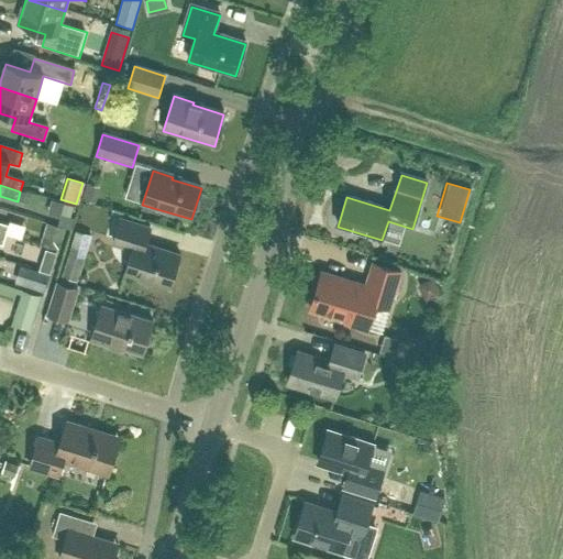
[(59,215),(56,227),(69,230),(73,219),(59,215)]
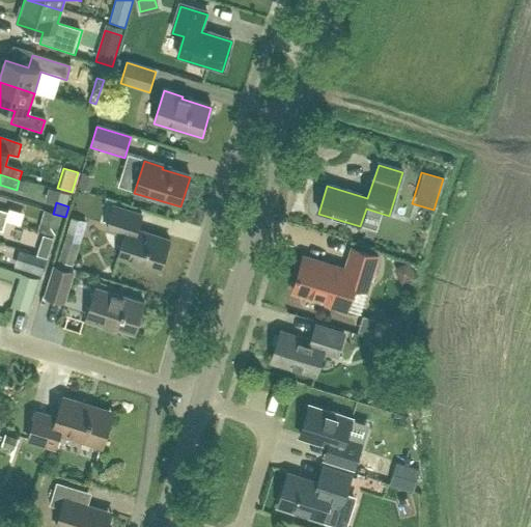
[(160,272),(169,242),(137,231),(141,217),(114,209),(107,231),(126,237),(118,259),(160,272)]
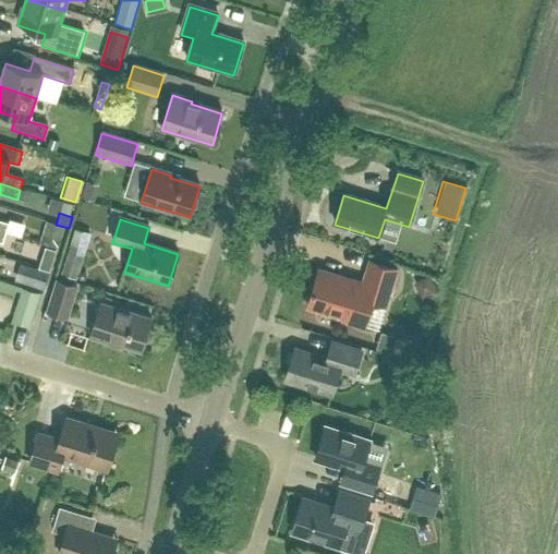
[(0,221),(0,232),(7,236),(9,226),(0,221)]
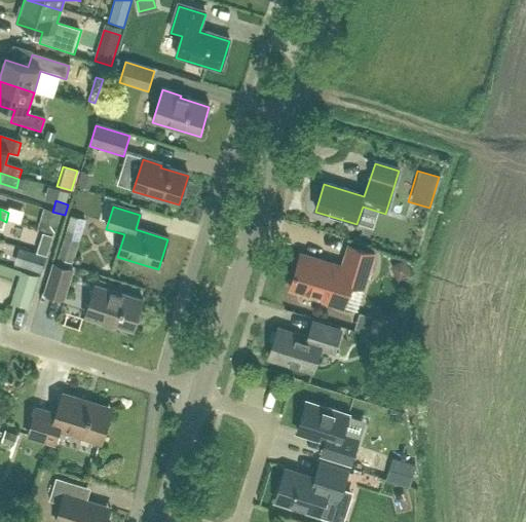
[(40,224),(57,229),(61,216),(43,211),(40,224)]
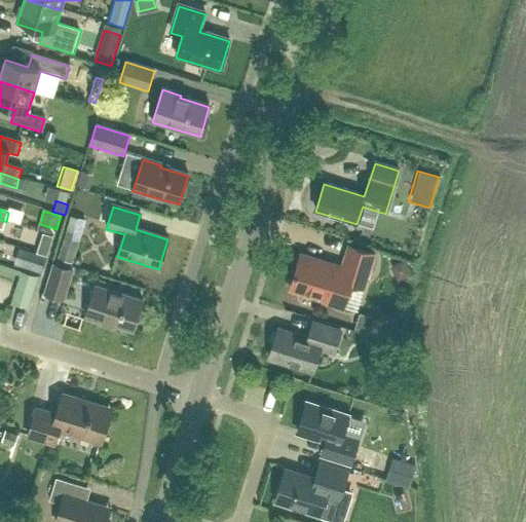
[(72,265),(79,244),(64,239),(58,260),(72,265)]
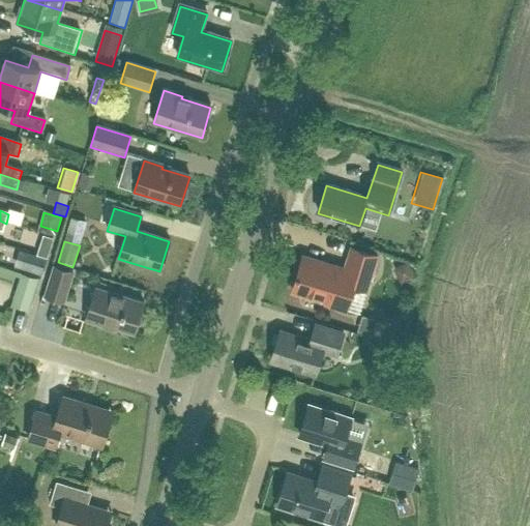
[(52,250),(38,245),(35,256),(49,259),(52,250)]
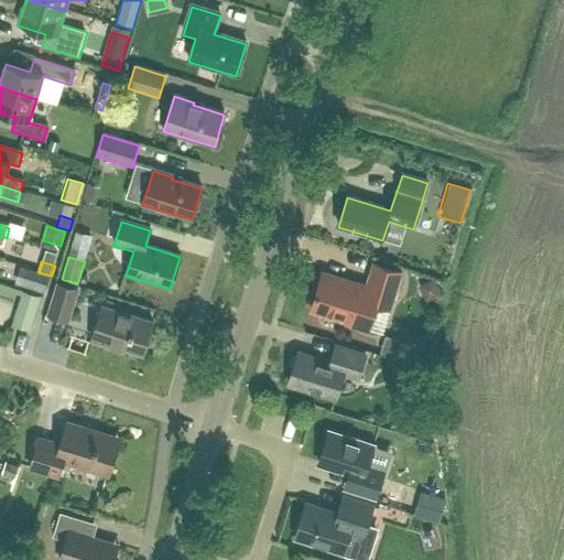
[(390,311),(401,275),(373,266),(367,288),(323,275),(311,312),(350,324),(349,326),(368,332),(377,307),(390,311)]
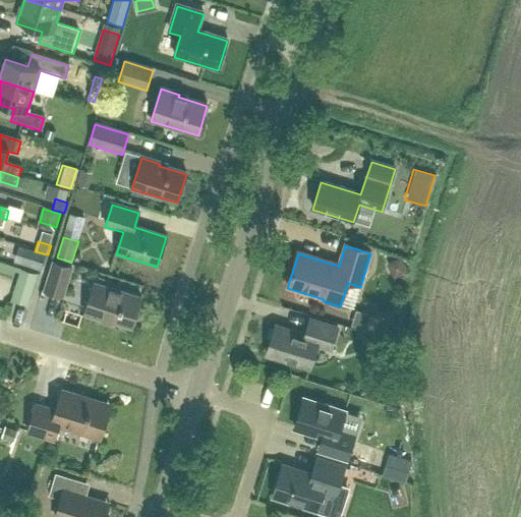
[(21,265),(40,271),(45,255),(25,250),(21,265)]
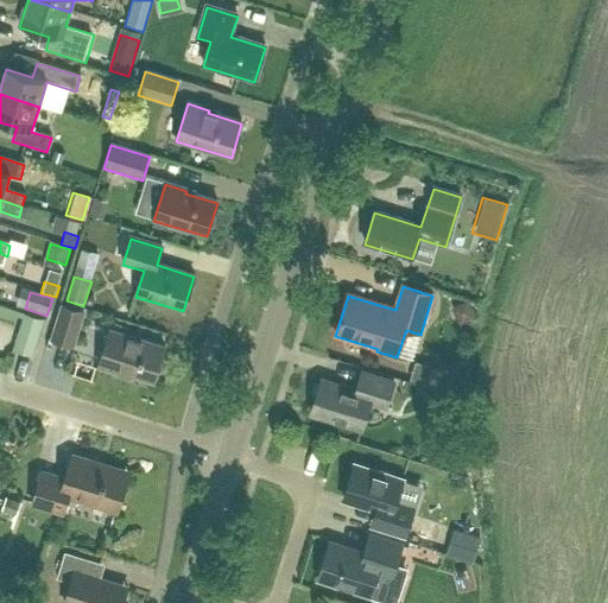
[(73,348),(83,315),(62,308),(52,342),(73,348)]
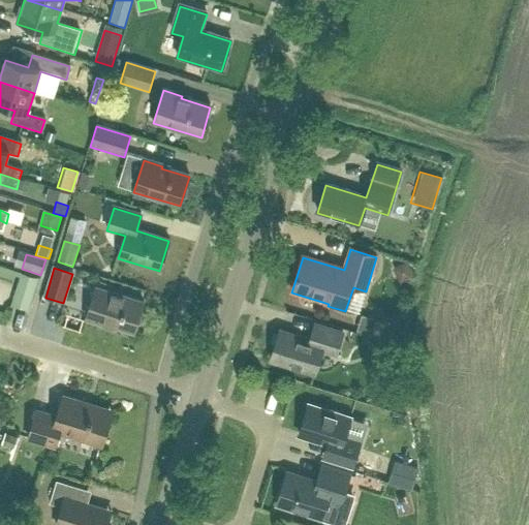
[(27,312),(37,280),(21,275),(10,307),(27,312)]
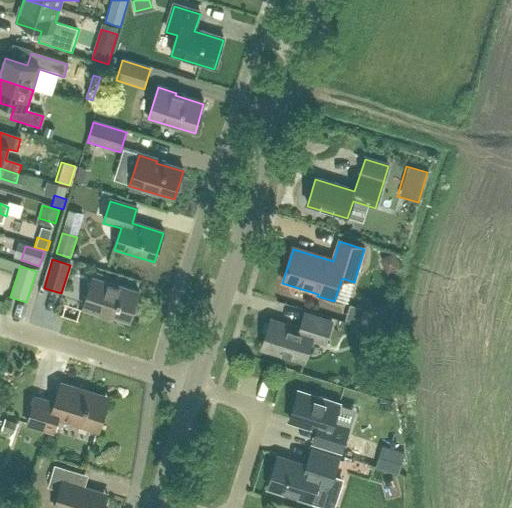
[(130,322),(139,294),(93,279),(83,310),(104,316),(105,315),(130,322)]
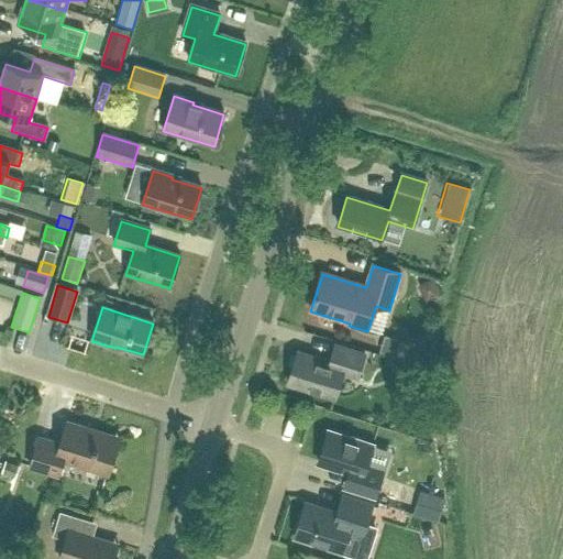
[(357,380),(365,357),(335,347),(330,363),(298,353),(288,385),(335,399),(343,374),(357,380)]
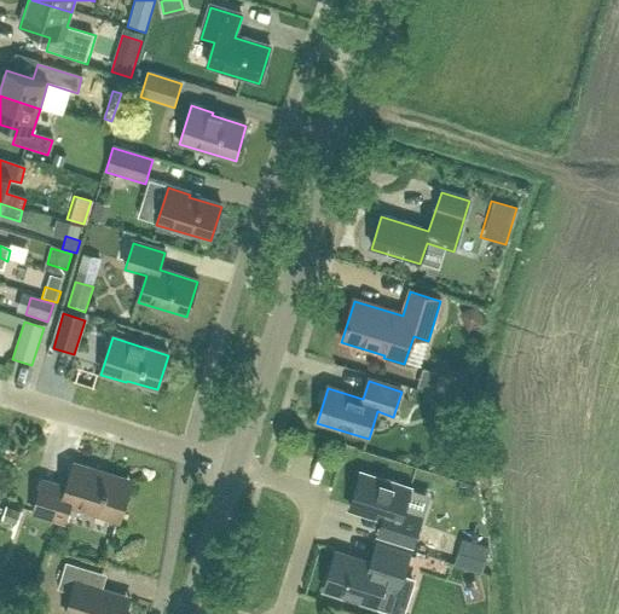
[(129,491),(132,482),(108,475),(74,465),(67,490),(42,482),(33,515),(65,525),(70,508),(120,523),(129,491)]
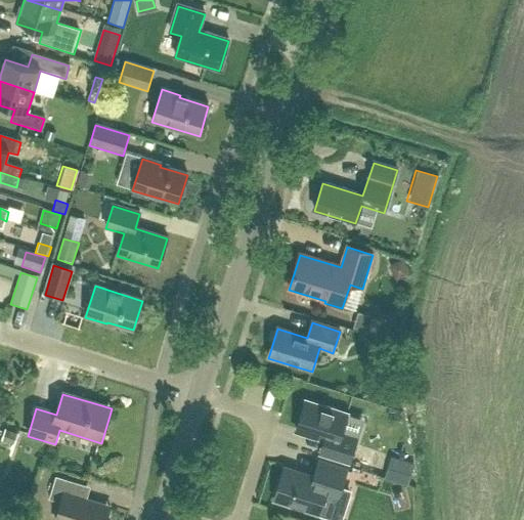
[(349,464),(357,439),(342,434),(347,416),(305,402),(296,432),(326,441),(321,456),(349,464)]
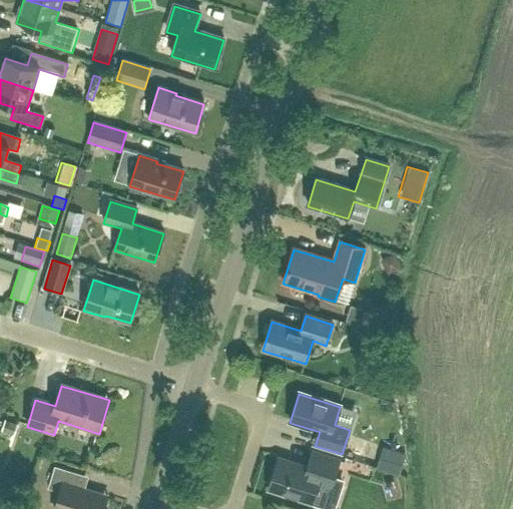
[(2,432),(13,436),(17,426),(5,422),(2,432)]
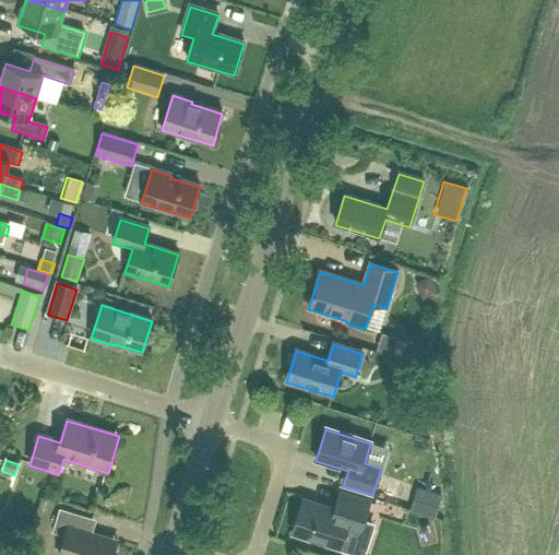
[(360,533),(370,504),(340,494),(334,510),(304,502),(293,534),(341,550),(347,529),(360,533)]
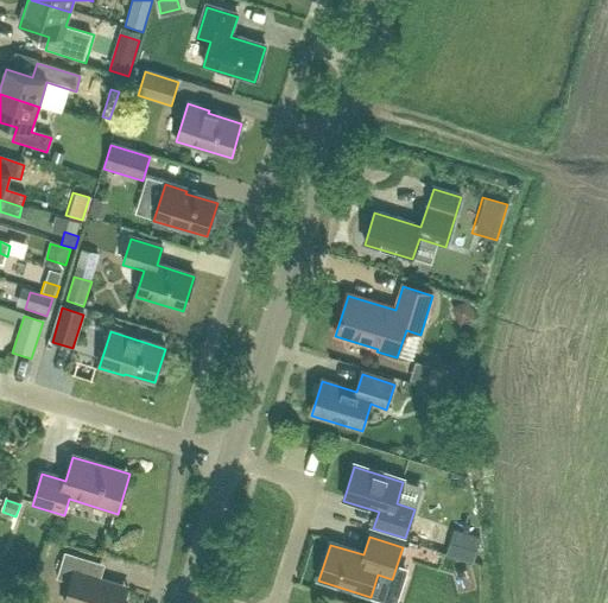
[(481,540),(467,537),(460,560),(473,565),(481,540)]
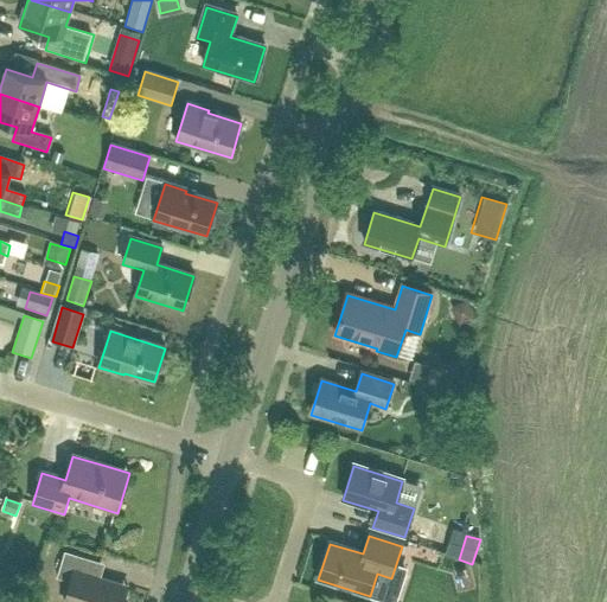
[(122,601),(127,589),(90,577),(95,562),(65,554),(57,580),(71,583),(65,601),(122,601)]
